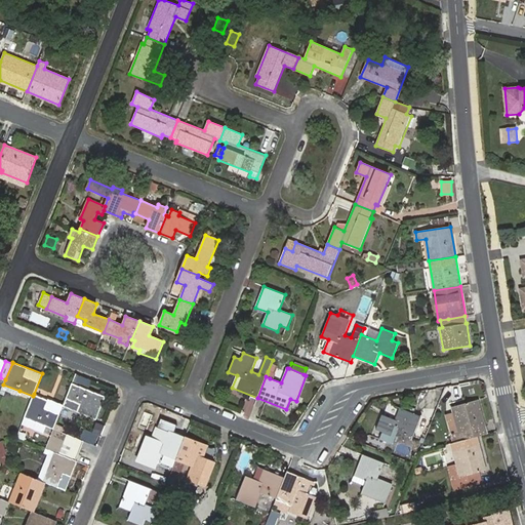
[(72,382),(63,406),(96,419),(106,397),(72,382)]
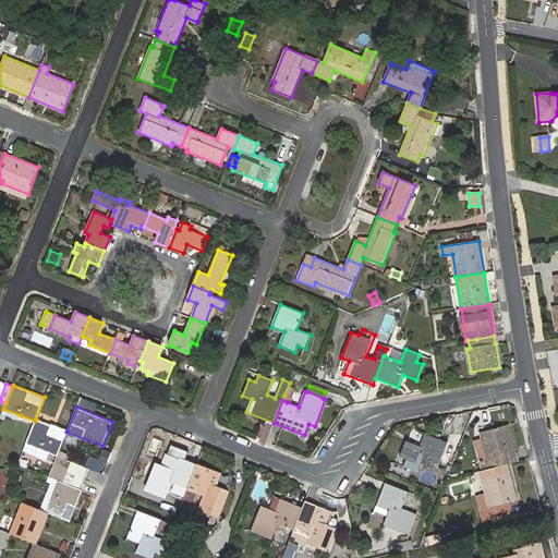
[(3,409),(0,417),(5,420),(7,415),(19,421),(21,415),(3,409)]
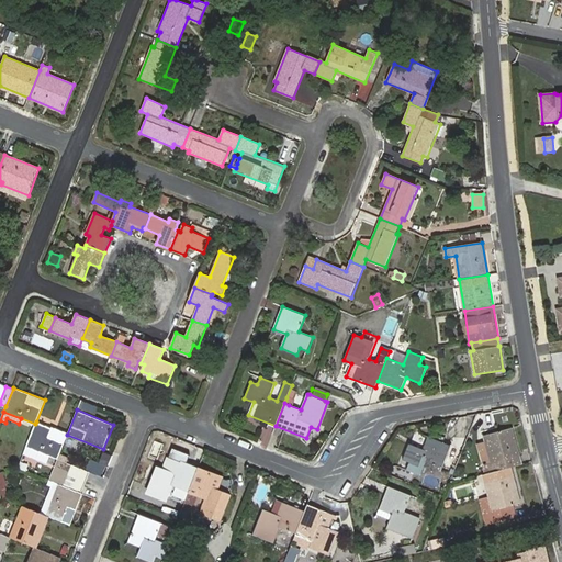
[(58,459),(67,435),(36,422),(35,424),(26,446),(58,459)]
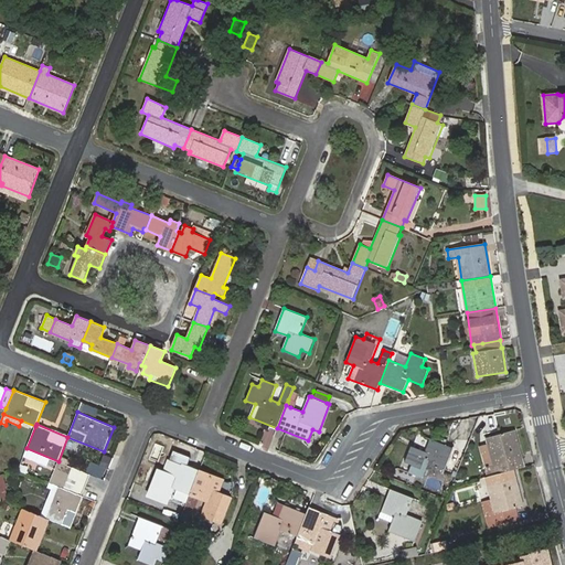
[(486,438),(494,466),(486,468),(489,477),(514,470),(524,467),(514,430),(486,438)]
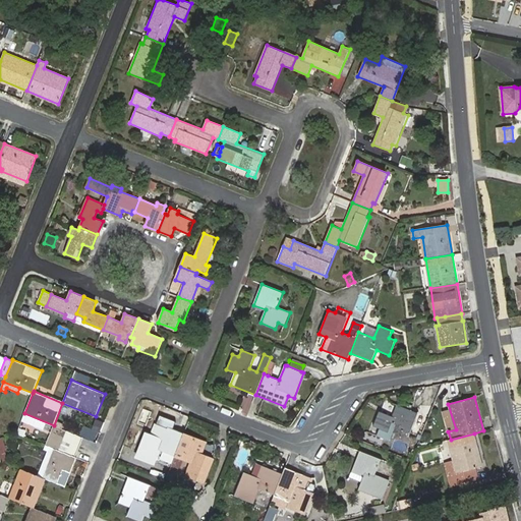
[(418,412),(402,406),(398,417),(380,410),(373,425),(381,428),(378,436),(389,440),(394,425),(411,432),(418,412)]
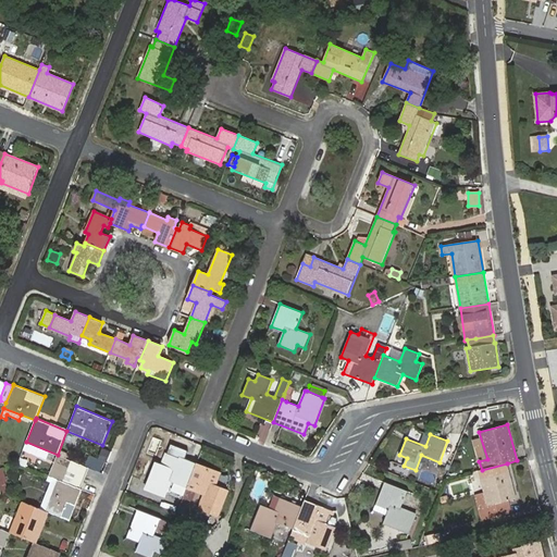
[(173,490),(184,495),(196,465),(166,453),(162,466),(156,463),(146,489),(164,496),(171,480),(176,482),(173,490)]
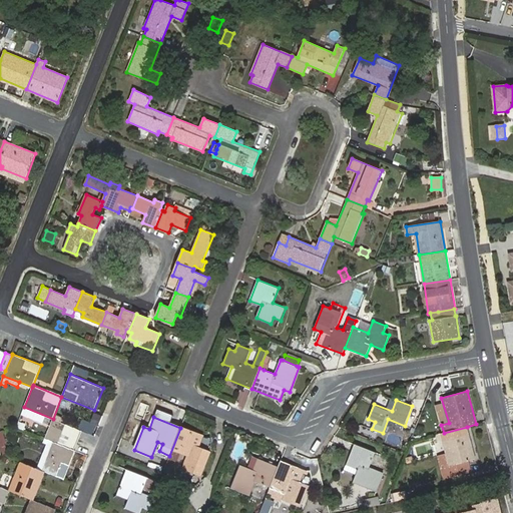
[(66,424),(53,419),(50,425),(63,431),(66,424)]
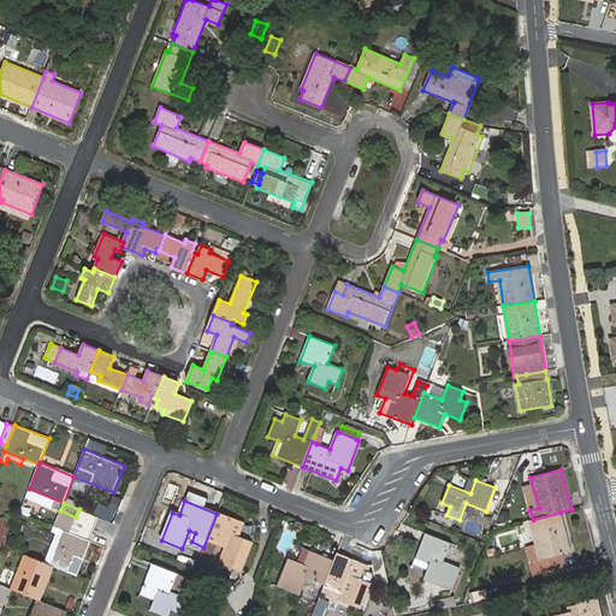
[(76,517),(95,525),(99,517),(80,509),(76,517)]
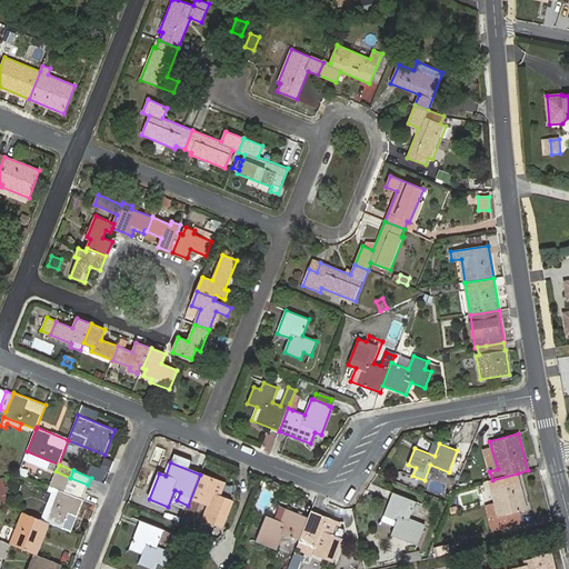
[(68,485),(70,478),(56,471),(52,479),(68,485)]
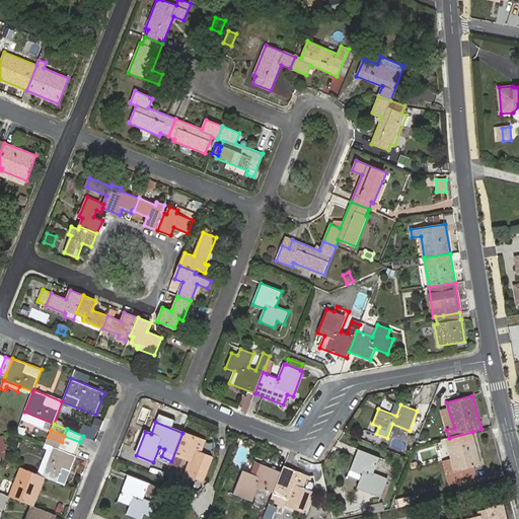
[(472,467),(480,464),(472,432),(449,438),(446,439),(455,472),(447,474),(450,485),(475,477),(472,467)]
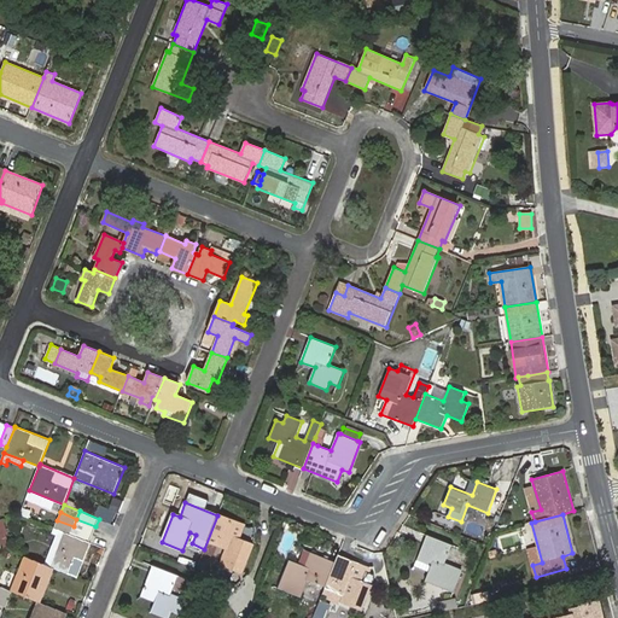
[(221,564),(242,572),(245,564),(244,563),(251,544),(232,537),(237,523),(217,516),(204,549),(202,555),(205,557),(207,553),(213,555),(216,544),(227,548),(221,564)]
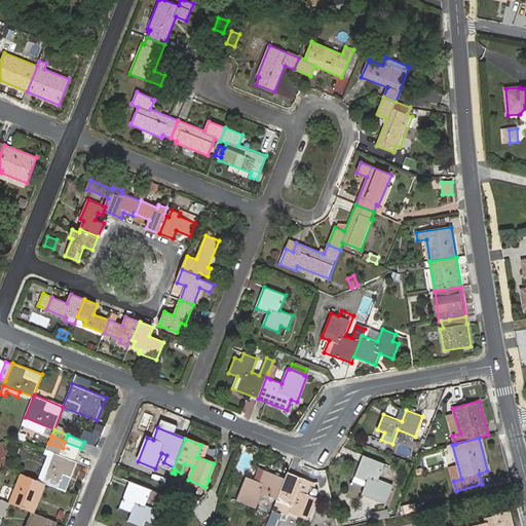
[(79,454),(81,448),(65,442),(63,448),(79,454)]
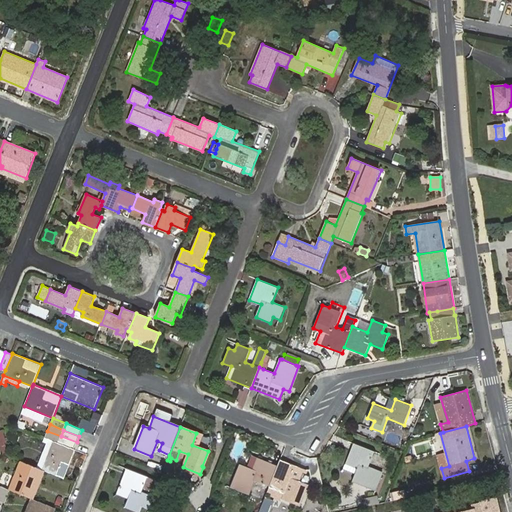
[(54,441),(58,442),(61,436),(47,431),(45,437),(54,441)]
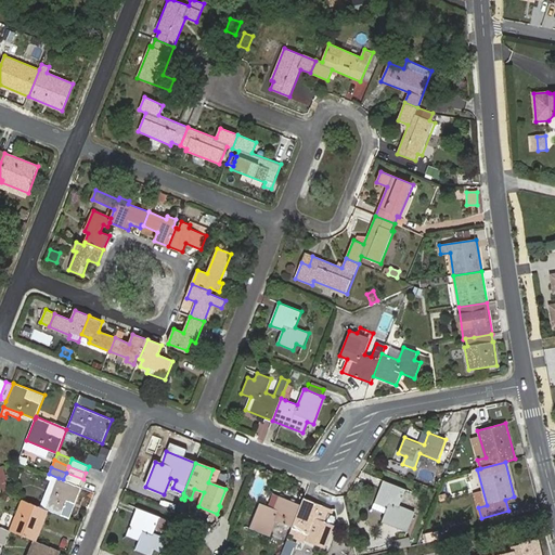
[(80,487),(84,479),(66,473),(63,479),(80,487)]
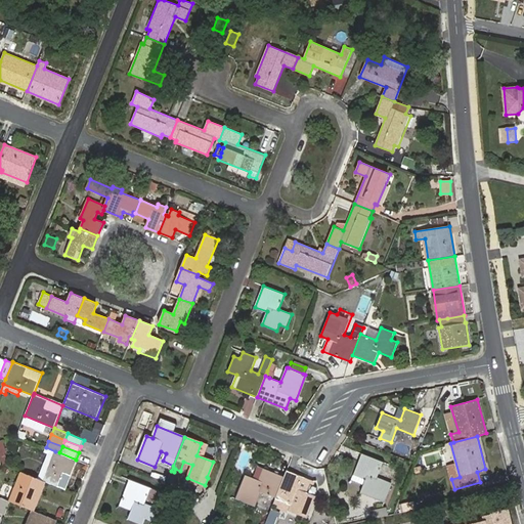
[(64,489),(76,460),(59,452),(55,451),(43,480),(45,481),(64,489)]
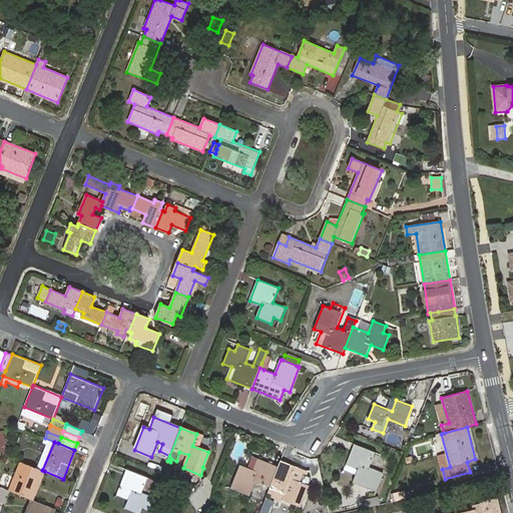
[(355,444),(345,470),(357,475),(354,482),(376,490),(383,474),(369,468),(376,452),(355,444)]
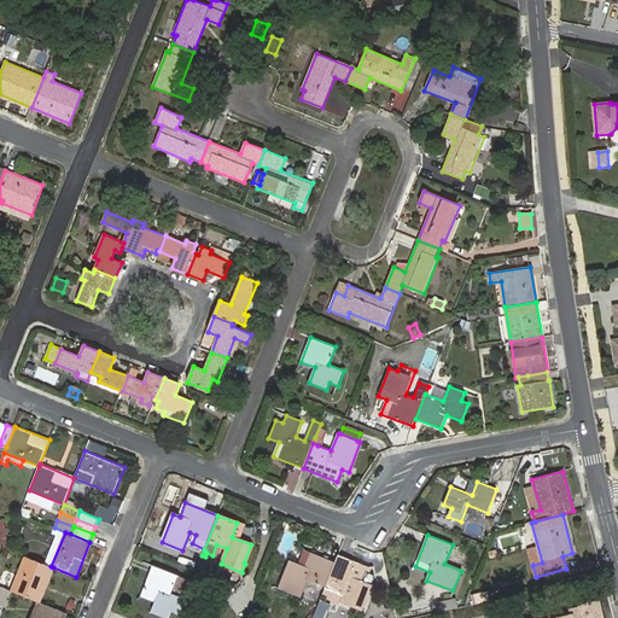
[(299,564),(291,560),(280,589),(299,596),(307,579),(326,587),(336,563),(305,551),(299,564)]
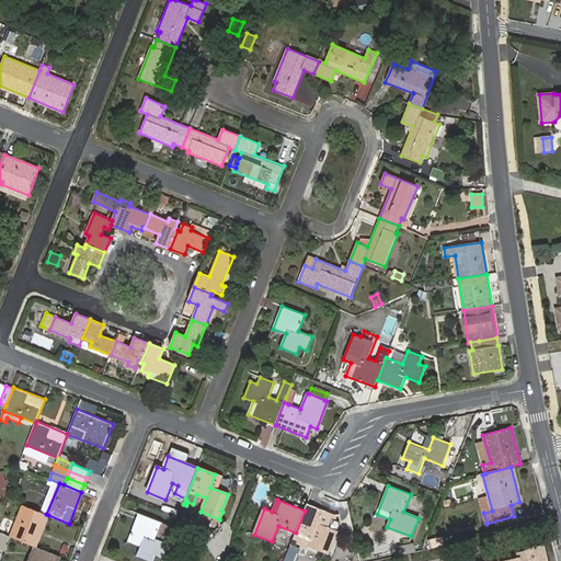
[(296,533),(295,534),(302,537),(312,540),(310,547),(321,551),(324,544),(331,547),(338,530),(330,528),(335,515),(307,504),(305,511),(296,533)]
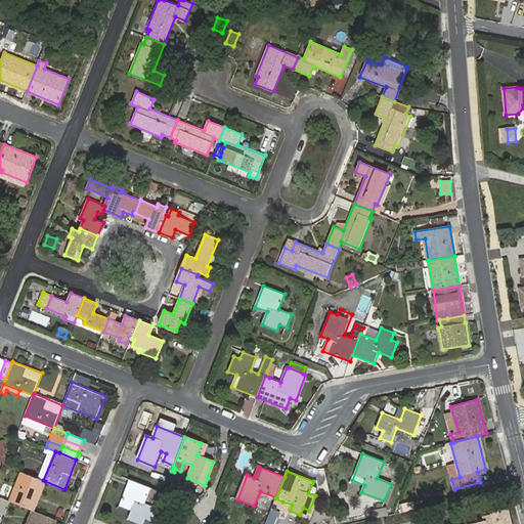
[(33,511),(45,481),(43,480),(22,472),(10,501),(33,510),(33,511)]
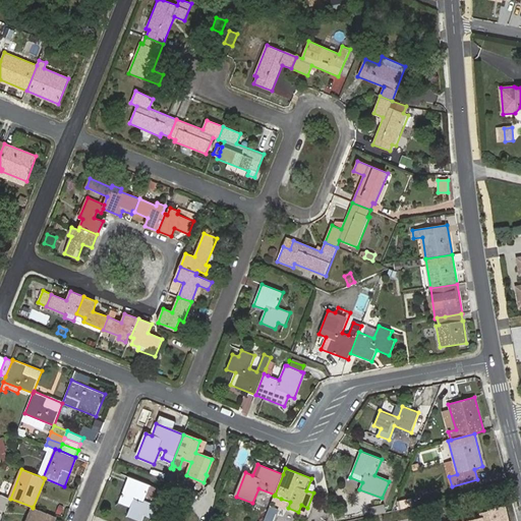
[(159,488),(129,477),(119,502),(131,507),(128,515),(142,520),(146,514),(152,517),(156,506),(143,501),(146,496),(155,500),(159,488)]
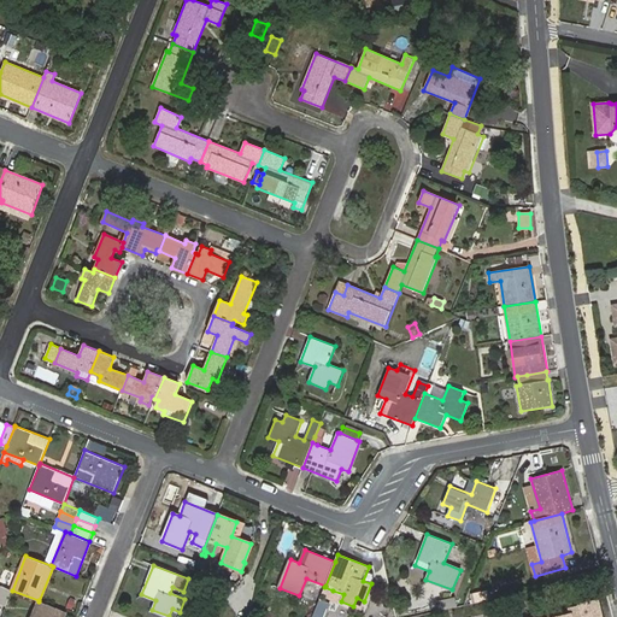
[(0,603),(6,606),(12,591),(5,587),(0,597),(0,603)]
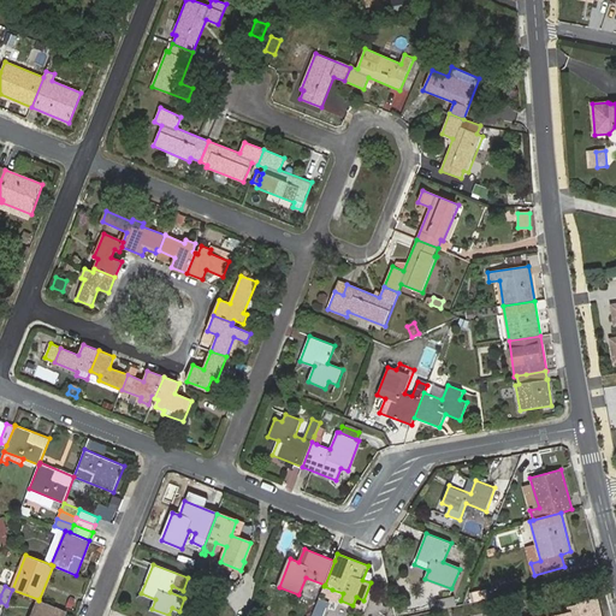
[(330,598),(332,590),(324,586),(321,594),(330,598)]
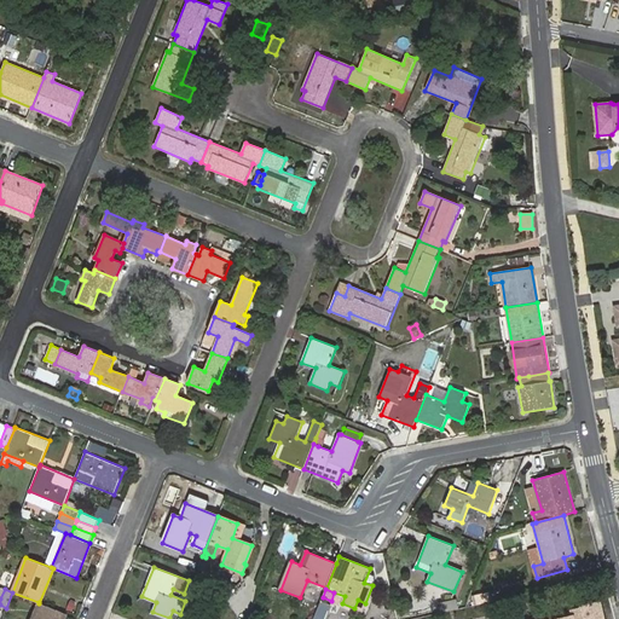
[(440,603),(441,612),(457,608),(456,601),(440,603)]
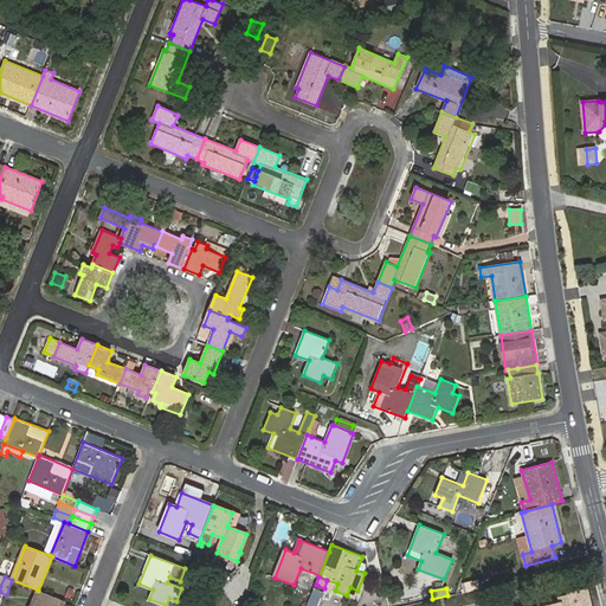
[(38,591),(38,590),(31,605),(63,605),(65,601),(38,591)]
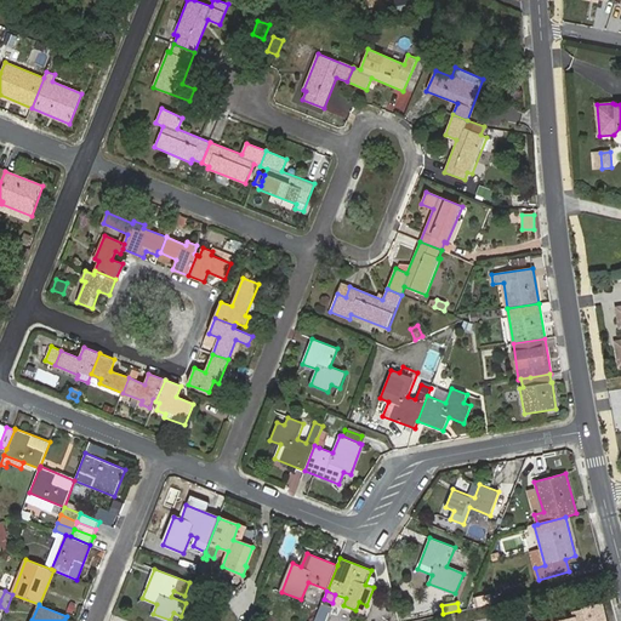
[(573,610),(574,617),(558,620),(605,620),(603,604),(573,610)]
